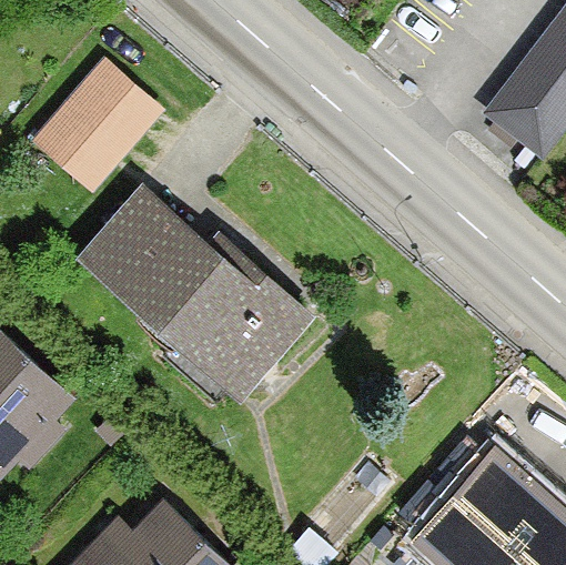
[(565,3),(483,112),(543,159),(565,129),(565,3)]
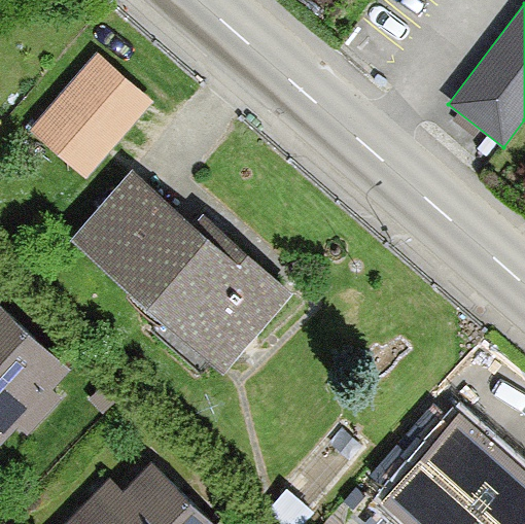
[(280,302),(134,164),(60,243),(206,380),(280,302)]
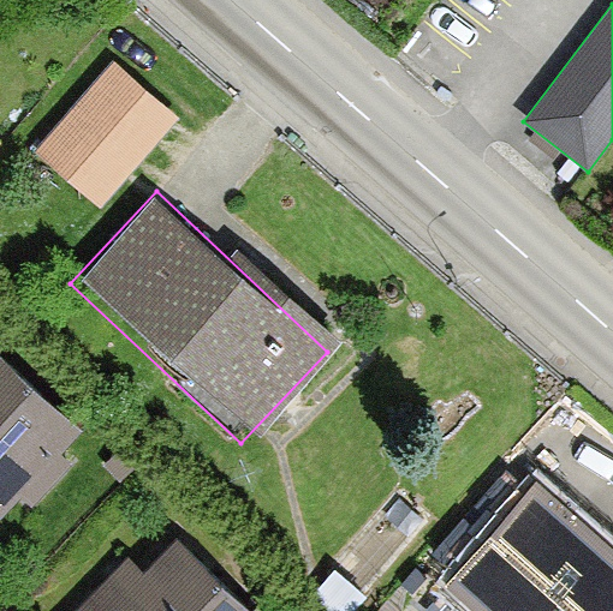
[(0,519),(84,441),(0,349),(0,519)]
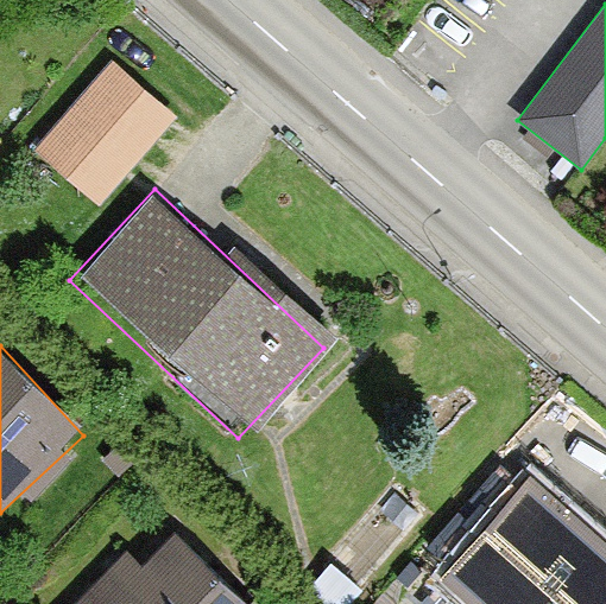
[(605,603),(605,538),(531,474),(437,583),(461,603),(605,603)]
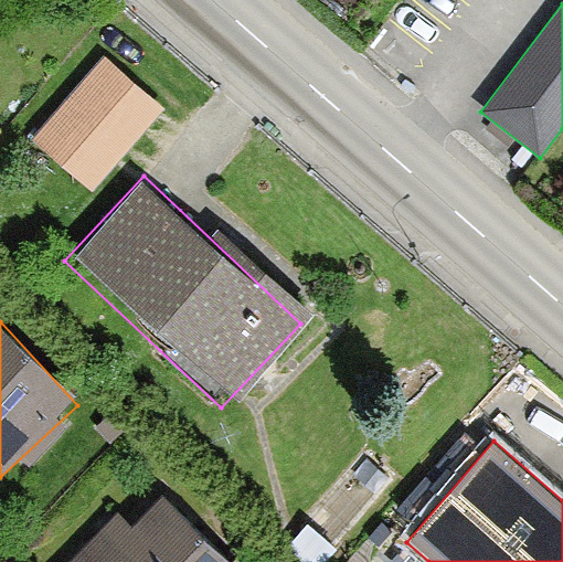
[(223,561),(144,484),(66,561),(223,561)]
